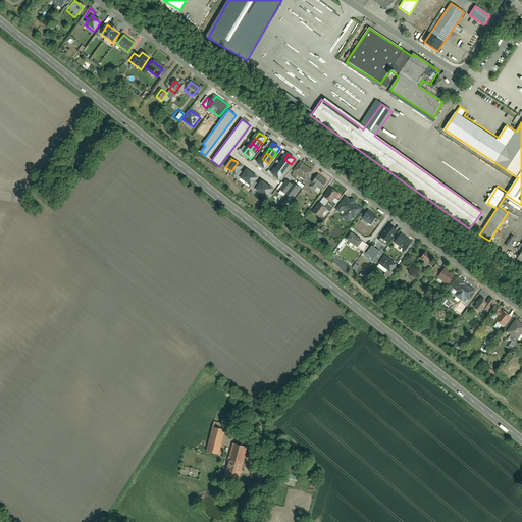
[(268,163),(262,159),(258,164),(265,168),(268,163)]
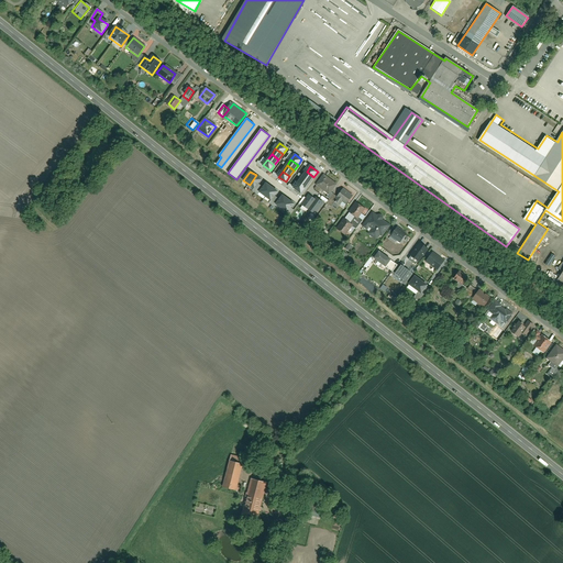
[(313,177),(307,172),(302,177),(309,183),(313,177)]
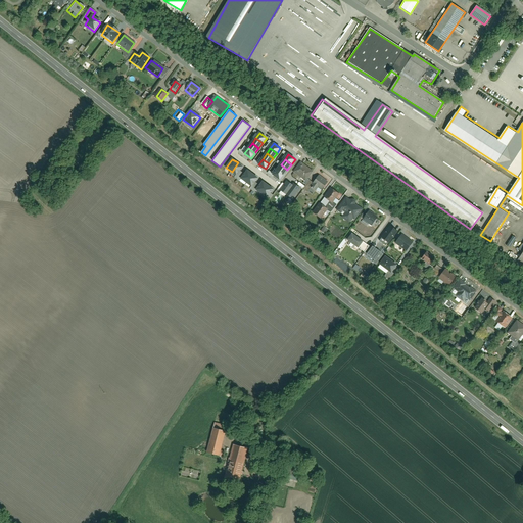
[(243,167),(238,162),(232,172),(237,175),(243,167)]
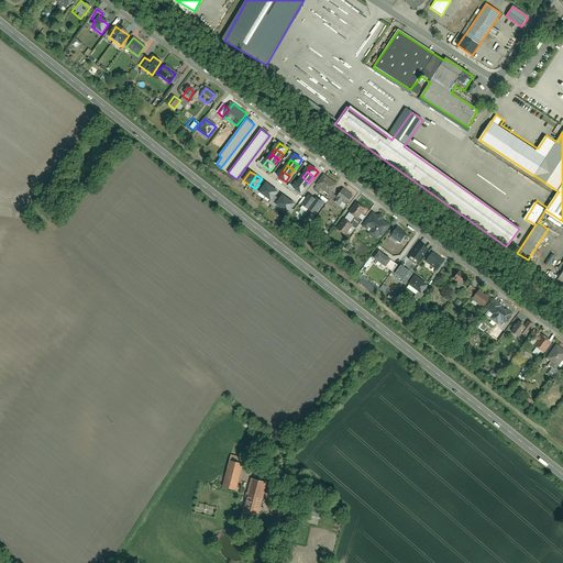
[(337,185),(324,176),(318,185),(329,194),(332,191),(337,185)]
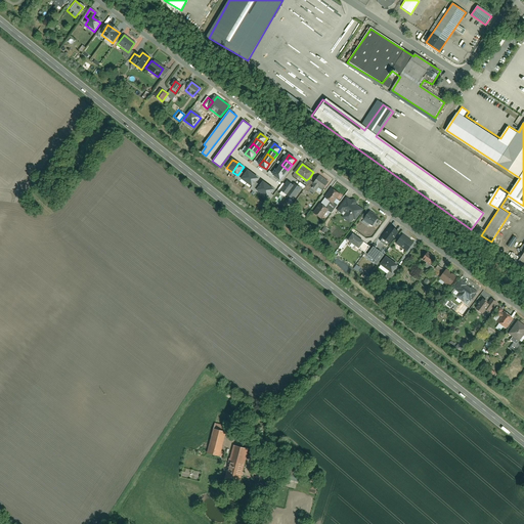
[(288,170),(281,165),(277,170),(285,175),(288,170)]
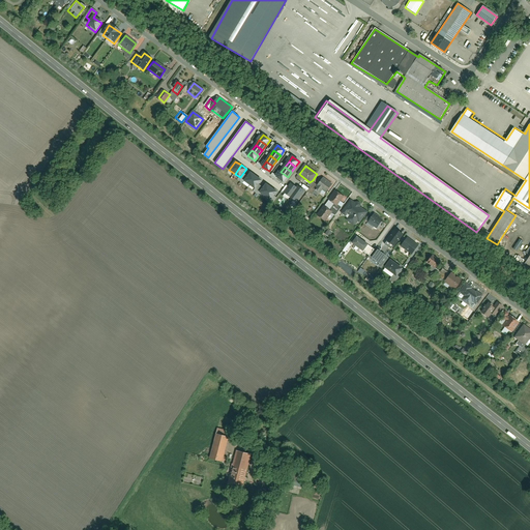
[(288,177),(281,172),(276,177),(284,182),(288,177)]
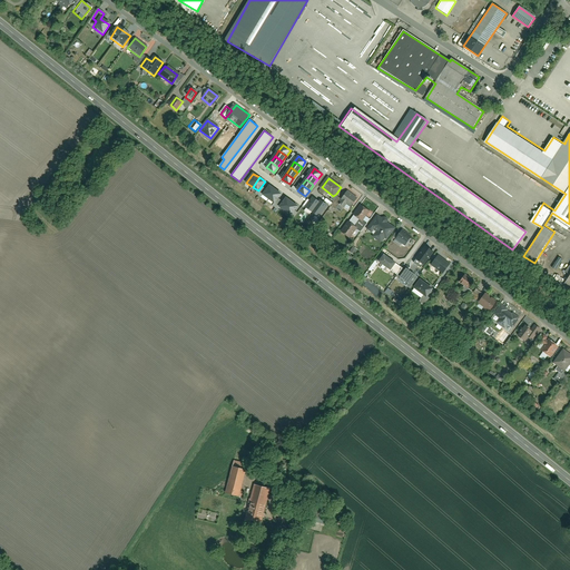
[(275,189),(269,186),(263,195),(269,199),(275,189)]
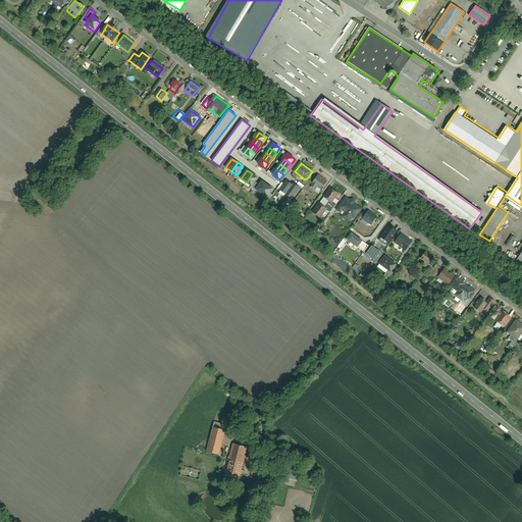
[(258,177),(252,173),(247,183),(252,186),(258,177)]
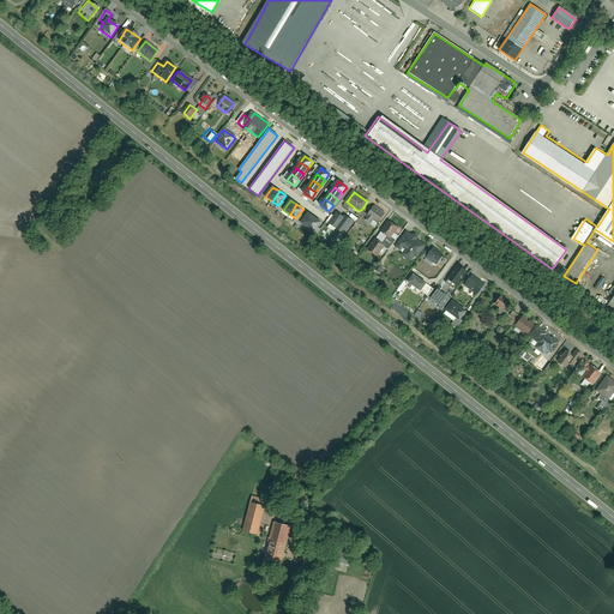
[(384,214),(373,206),(363,221),(369,224),(372,221),(377,224),(384,214)]
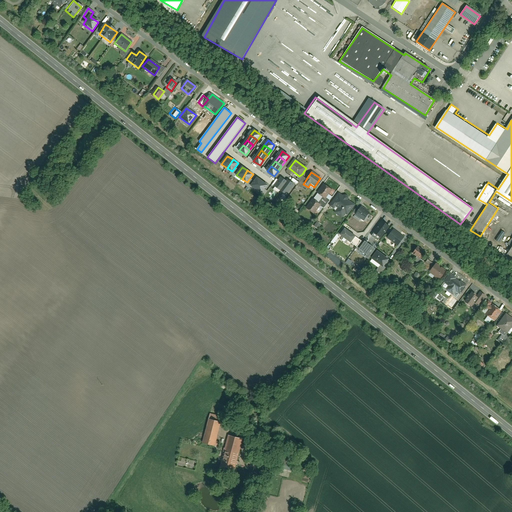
[(286,196),(294,184),(287,180),(286,181),(281,177),(274,187),(286,196)]
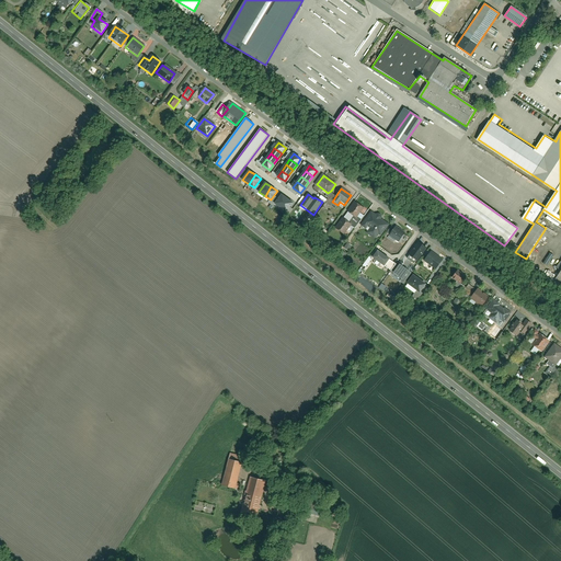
[(288,199),(282,195),(275,204),(282,208),(288,199)]
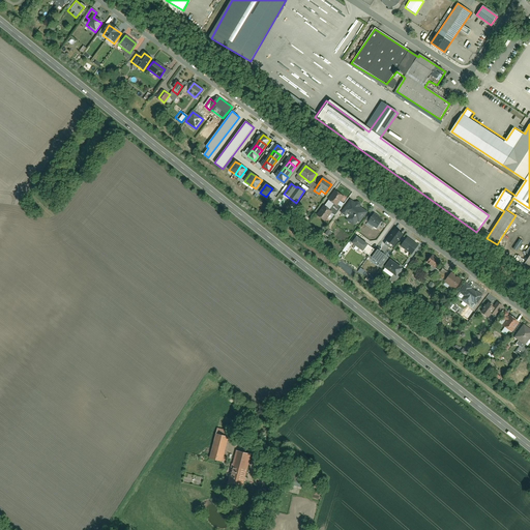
[(277,192),(272,188),(266,197),(271,200),(277,192)]
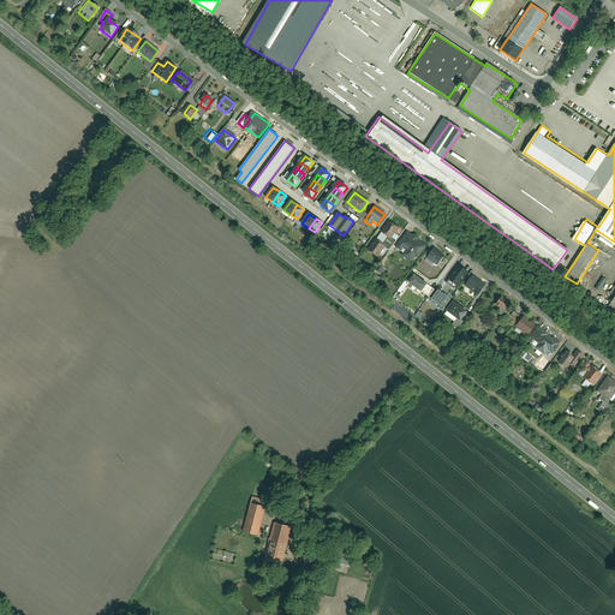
[(377,237),(369,249),(377,255),(384,245),(389,250),(396,240),(390,237),(398,227),(390,221),(382,232),(388,236),(383,242),(377,237)]
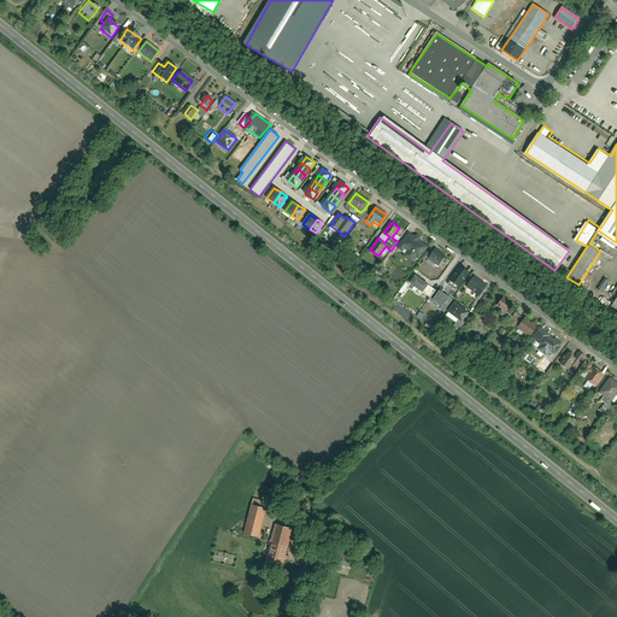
[(418,258),(427,245),(410,233),(399,247),(406,253),(404,256),(412,262),(416,256),(418,258)]
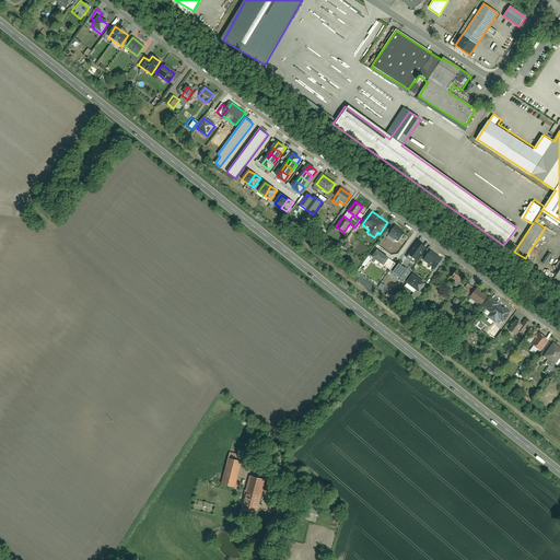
[(397,242),(405,233),(395,225),(394,228),(391,225),(385,233),(397,242)]
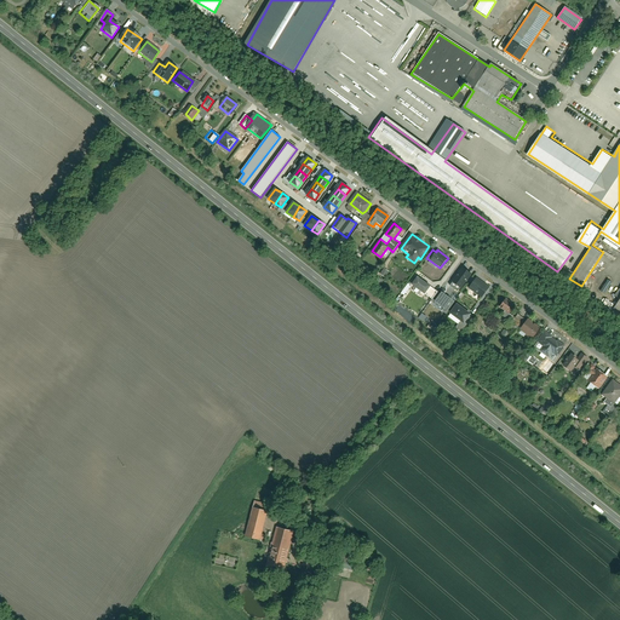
[(470,274),(461,268),(452,282),(460,288),(470,274)]
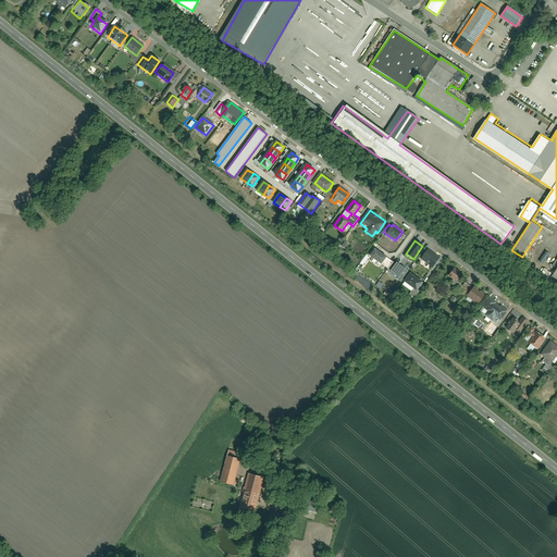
[(548,261),(556,248),(551,246),(543,258),(548,261)]
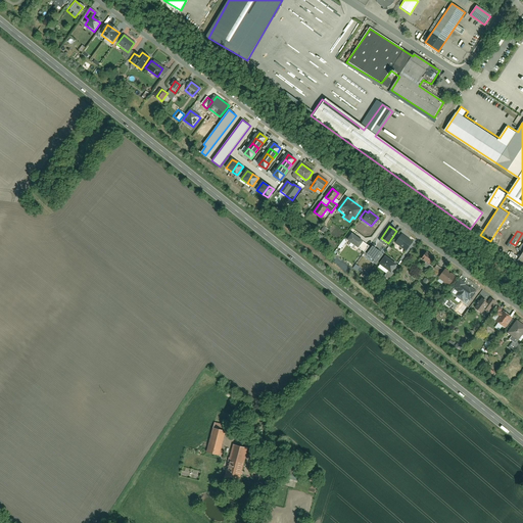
[(369,245),(352,233),(346,241),(358,249),(359,247),(364,251),(369,245)]
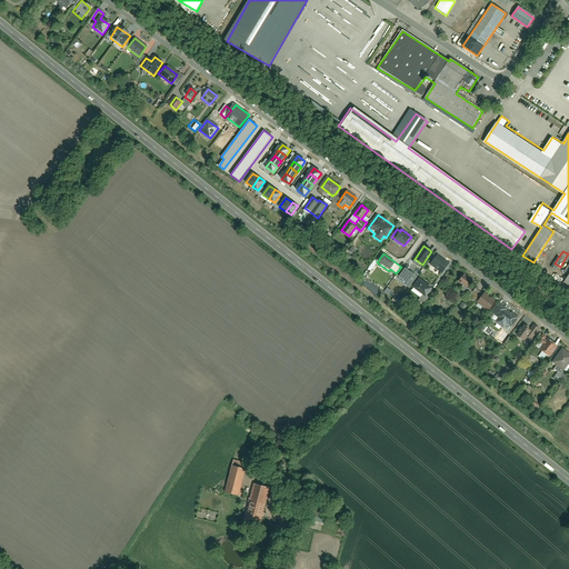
[(441,273),(449,262),(438,255),(430,266),(441,273)]
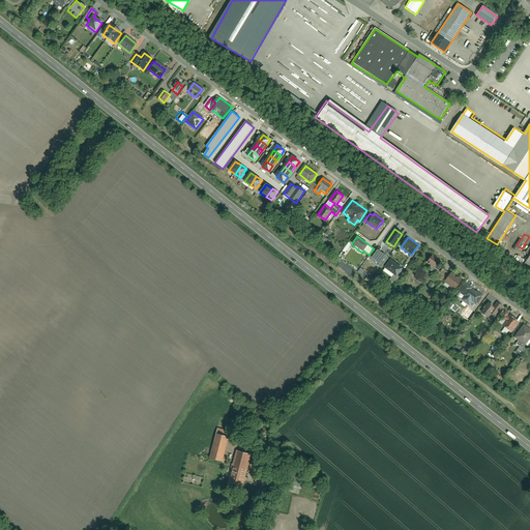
[(381,268),(388,258),(377,251),(371,259),(379,264),(378,266),(381,268)]
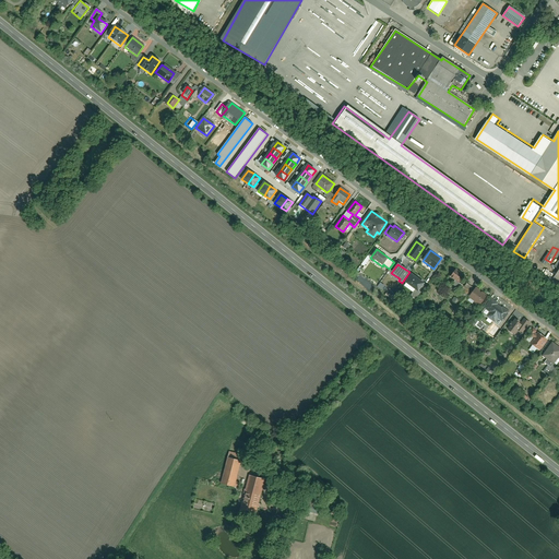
[(456,274),(451,271),(449,276),(452,277),(450,282),(454,284),(452,286),(458,289),(460,285),(456,284),(459,281),(454,278),(456,274)]
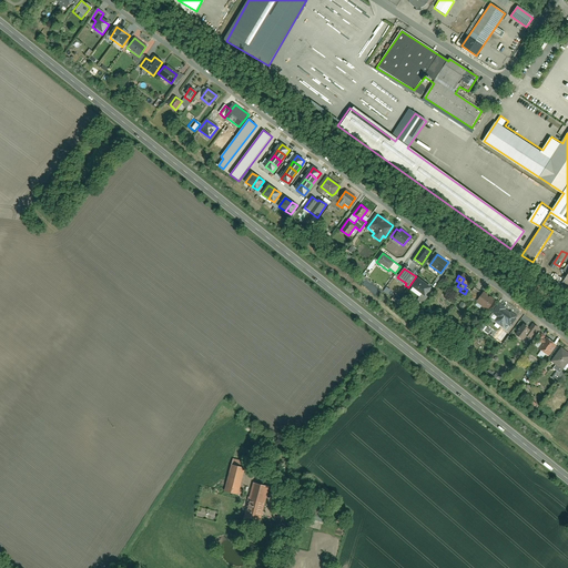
[(426,295),(430,290),(418,280),(412,288),(422,295),(417,301),(423,305),(428,297),(426,295)]
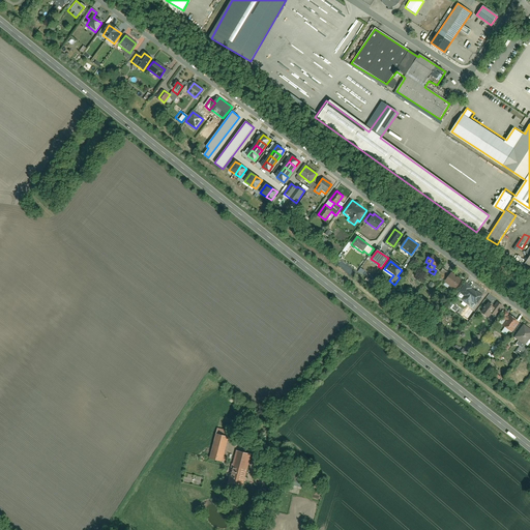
[(443,269),(438,273),(443,278),(447,274),(443,269)]
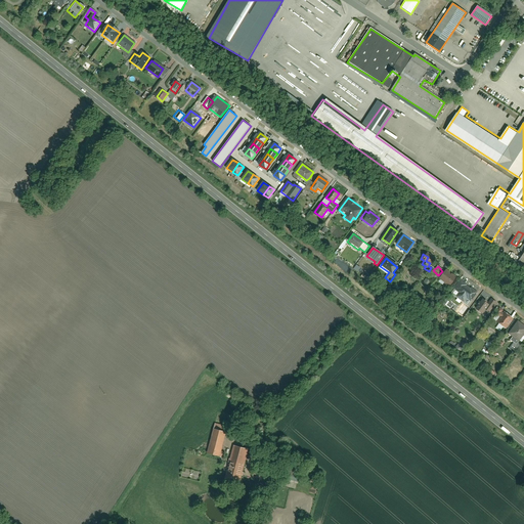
[(455,278),(445,273),(441,279),(451,286),(455,278)]
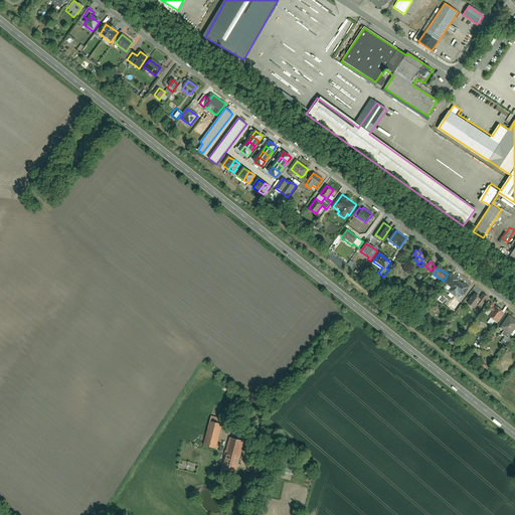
[(461,298),(468,290),(453,277),(446,285),(451,290),(449,292),(455,297),(457,295),(461,298)]
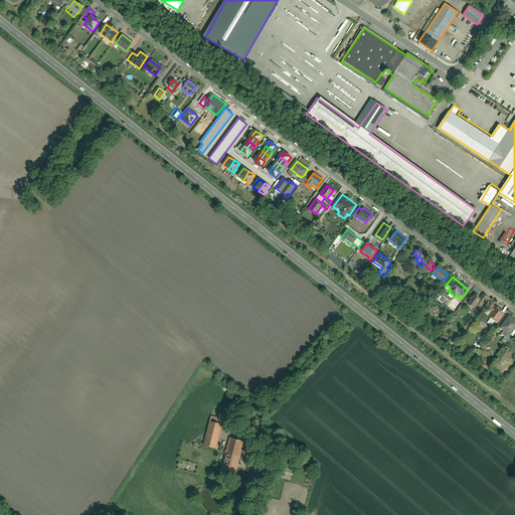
[(475,297),(468,306),(474,311),(478,306),(481,308),(488,300),(483,296),(480,300),(475,297)]
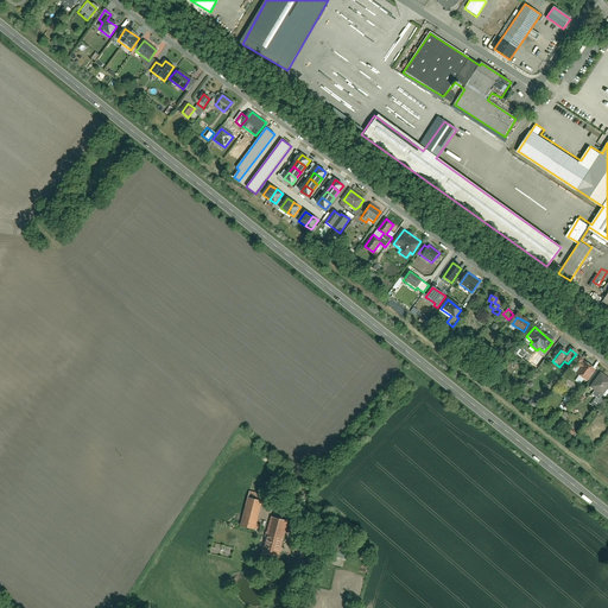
[(591,369),(576,358),(572,363),(576,367),(574,371),(584,379),(591,369)]
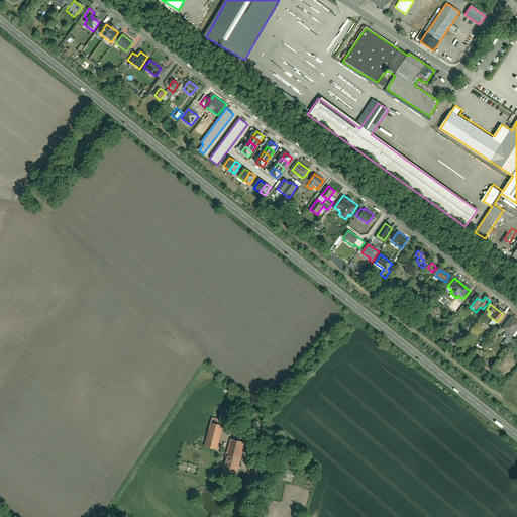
[(516,327),(516,324),(507,316),(498,327),(510,336),(516,327)]
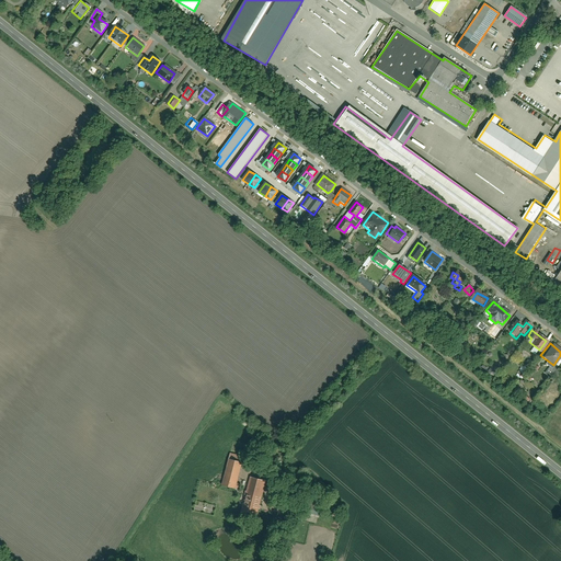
[(493,364),(487,371),(492,376),(499,368),(493,364)]
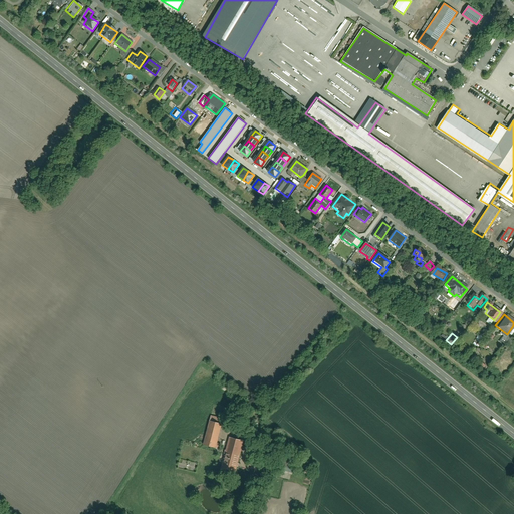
[(220,424),(209,421),(202,446),(214,449),(220,424)]
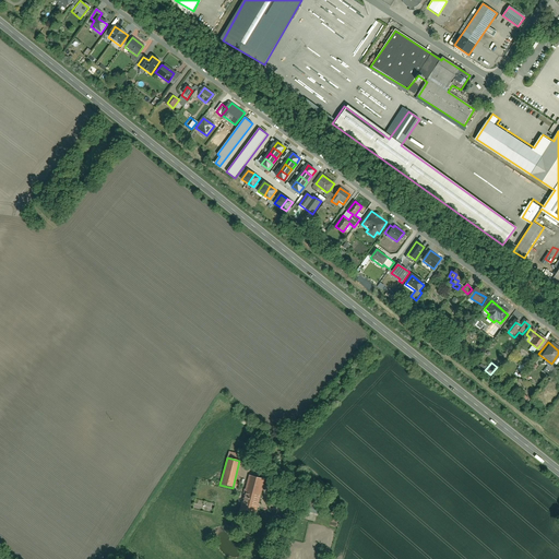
[(249,474),(240,512),(253,514),(262,477),(249,474)]
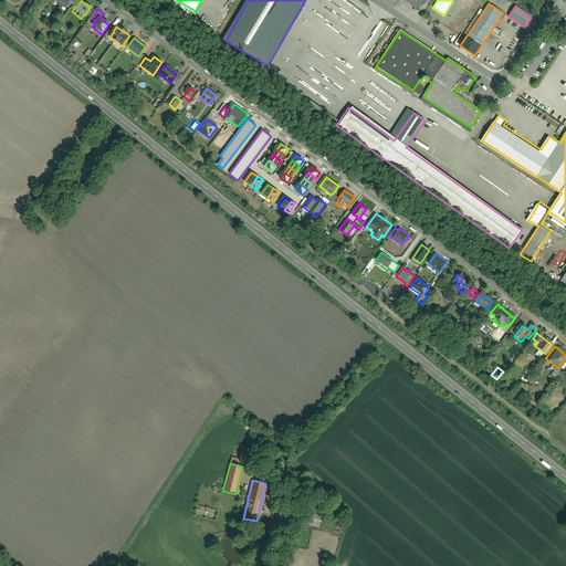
[(321,505),(310,502),(308,510),(306,515),(323,520),(326,507),(321,505)]
